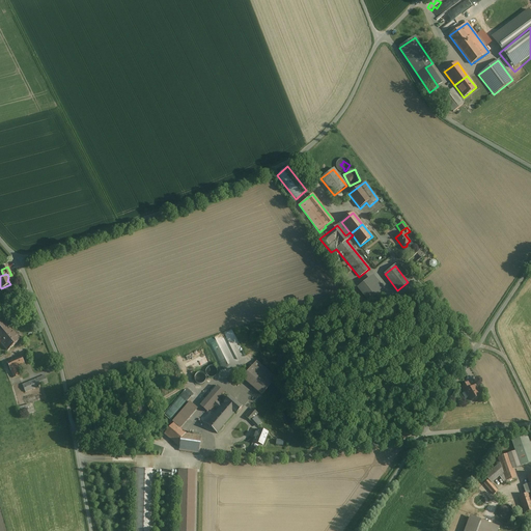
[(368,278),(357,288),(368,303),(381,292),(368,278)]
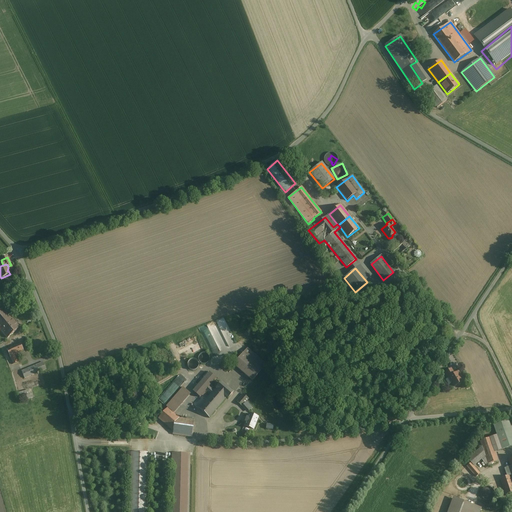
[(0,310),(0,329),(0,330),(7,338),(19,328),(3,308),(0,310)]
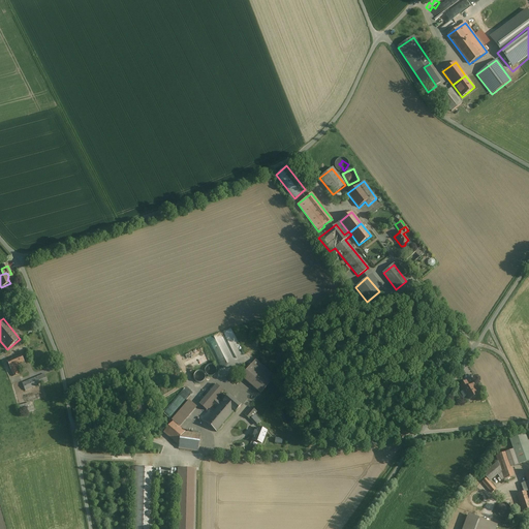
[(25,365),(21,355),(7,362),(13,376),(19,374),(16,369),(25,365)]
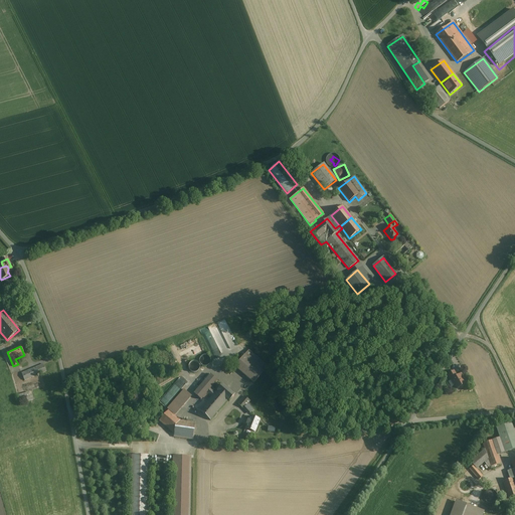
[(264,372),(244,355),(234,367),(253,383),(264,372)]
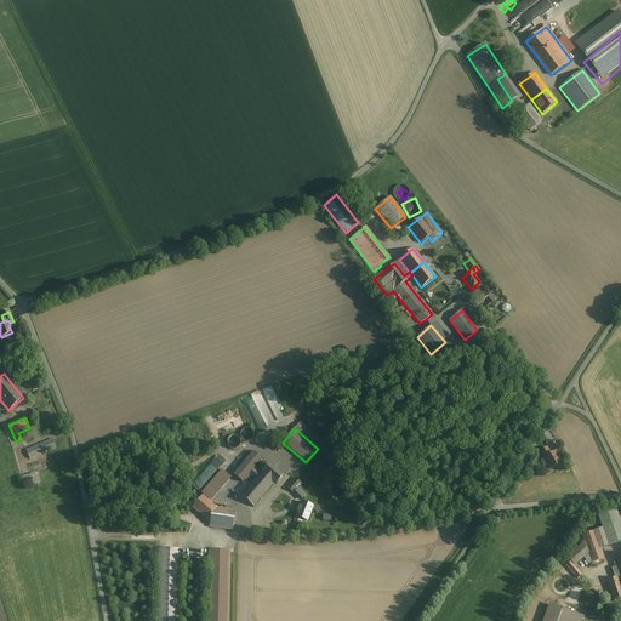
[(238,448),(238,437),(227,437),(227,448),(238,448)]
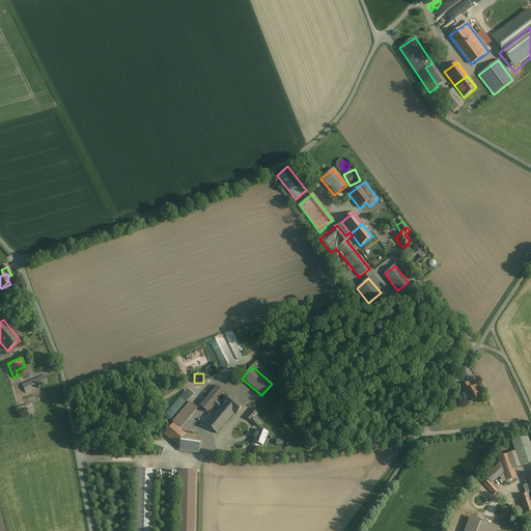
[(48,384),(45,375),(22,385),(25,392),(48,384)]
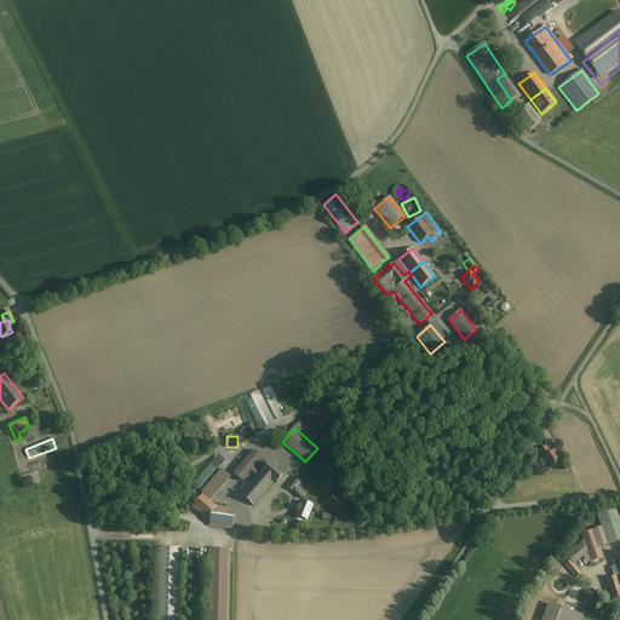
[(543,457),(550,453),(546,447),(538,452),(543,458),(543,457)]
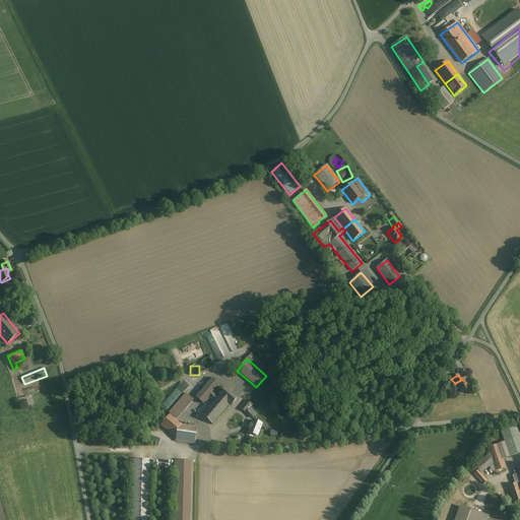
[(455,383),(461,393),(464,391),(466,391),(469,389),(469,388),(463,378),(461,380),(455,383)]
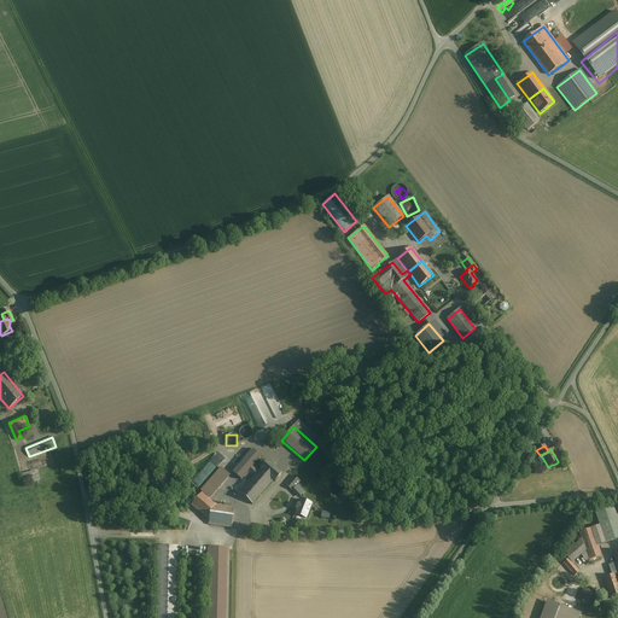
[(261,458),(252,450),(233,472),(242,479),(245,476),(251,479),(239,494),(252,505),(273,481),(275,482),(281,474),(266,462),(258,471),(254,467),(261,458)]
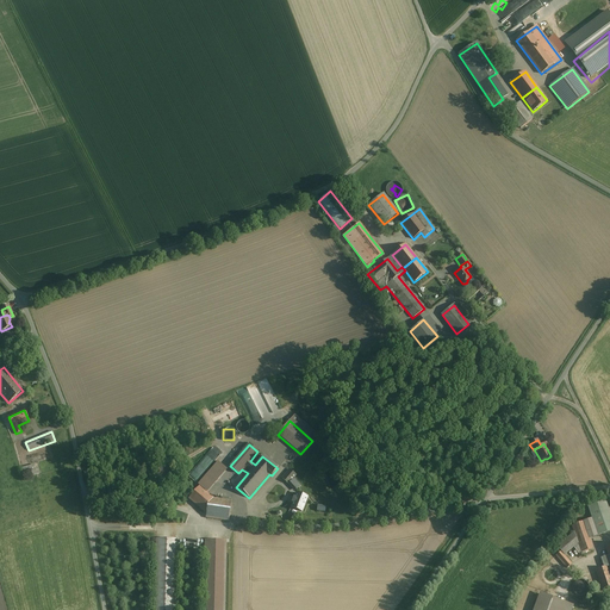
[(201,461),(210,467),(221,453),(213,447),(201,461)]
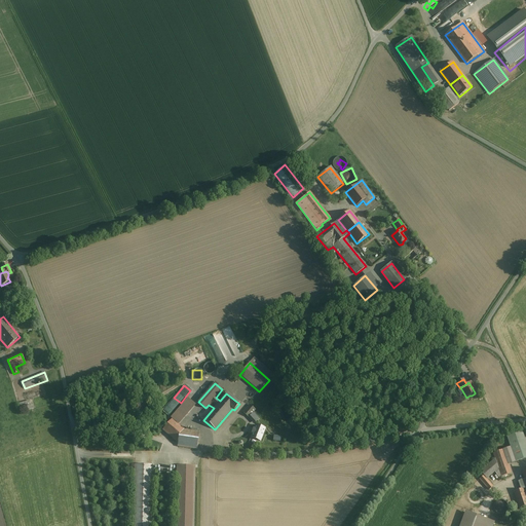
[(186,400),(173,415),(180,422),(193,407),(191,405),(193,403),(187,398),(186,400)]
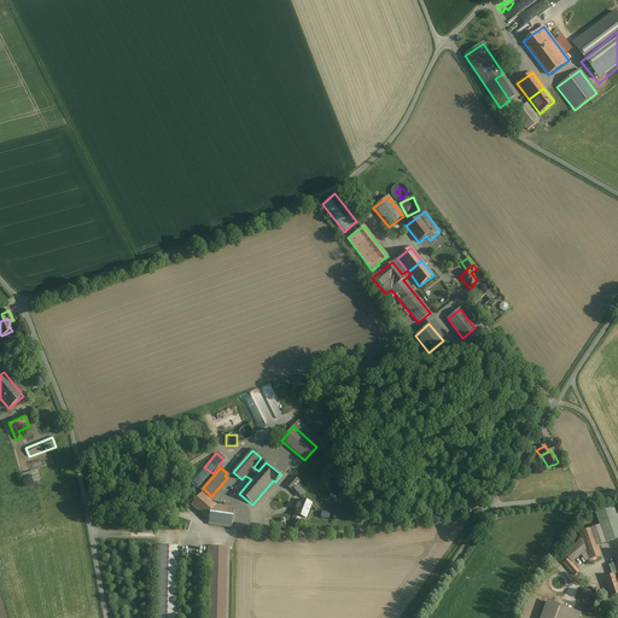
[(299,482),(293,476),(285,485),(292,491),(299,482)]
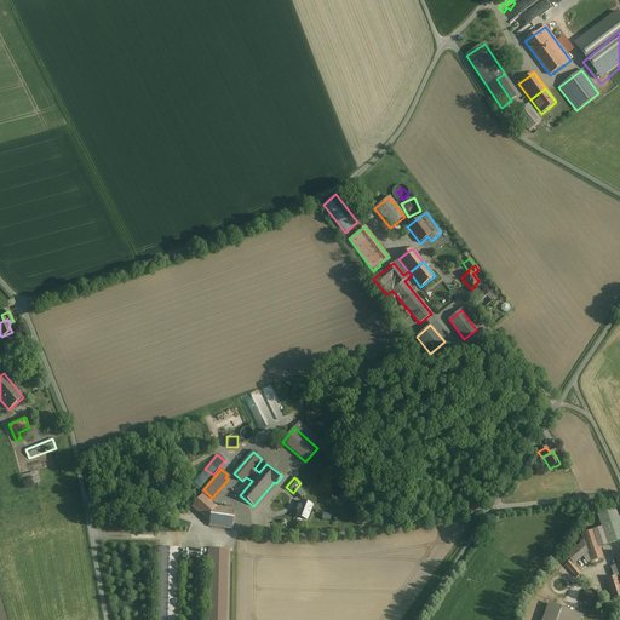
[(299,503),(288,493),(277,505),(288,515),(299,503)]
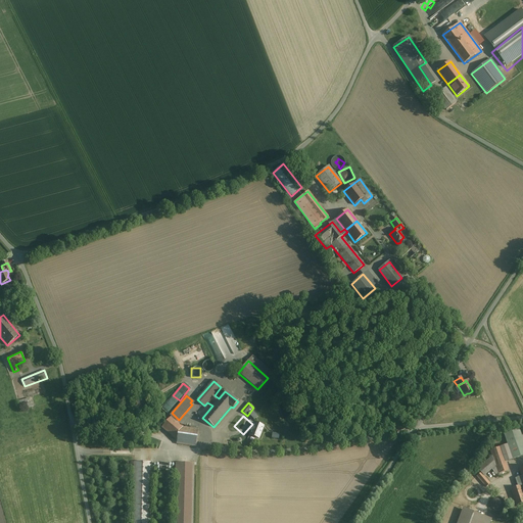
[(182,427),(171,418),(161,428),(177,441),(177,444),(195,446),(198,430),(182,427)]
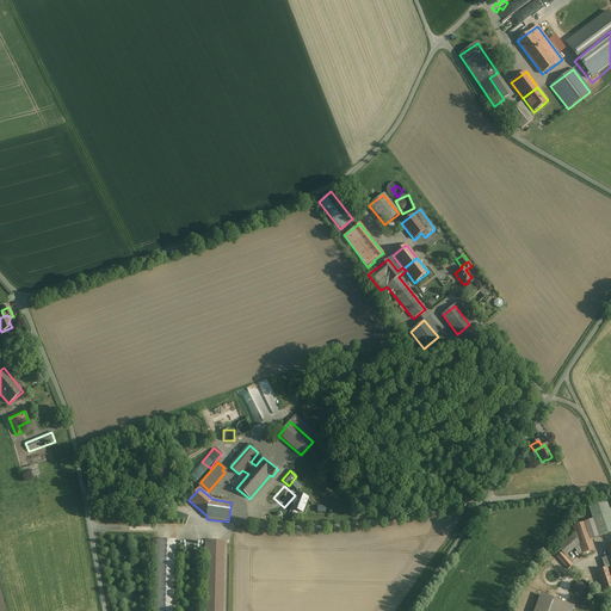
[(184,492),(177,489),(174,505),(181,506),(184,492)]
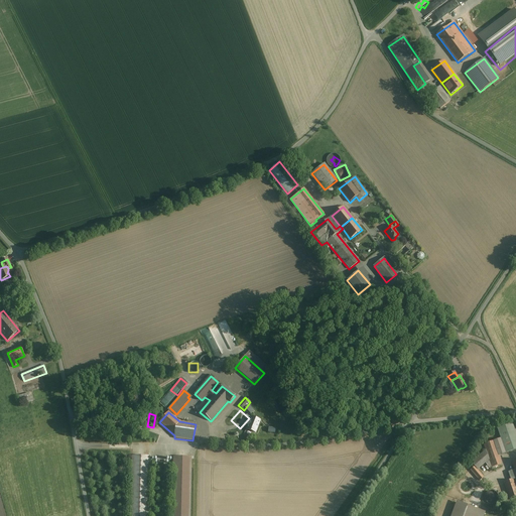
[(515,449),(515,435),(512,424),(498,429),(501,438),(484,444),(486,450),(471,463),(475,467),(471,471),(480,481),(484,478),(477,470),(487,462),(489,469),(492,468),(501,465),(498,456),(515,449)]
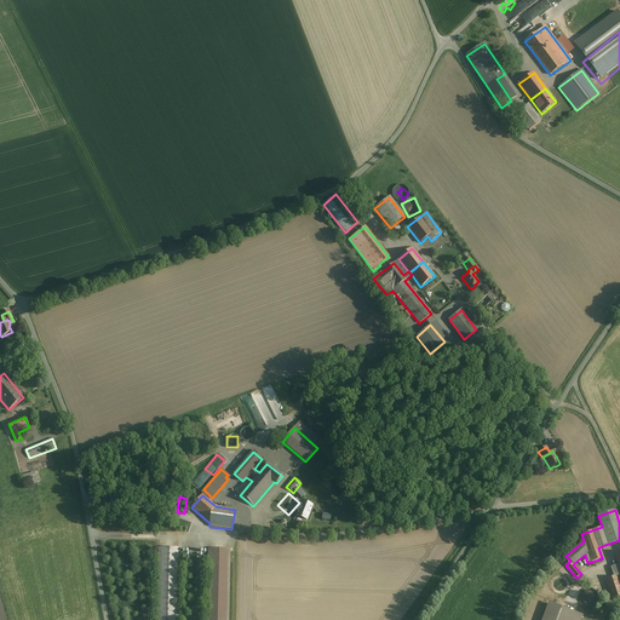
[(177,619),(179,549),(160,549),(158,619),(177,619)]
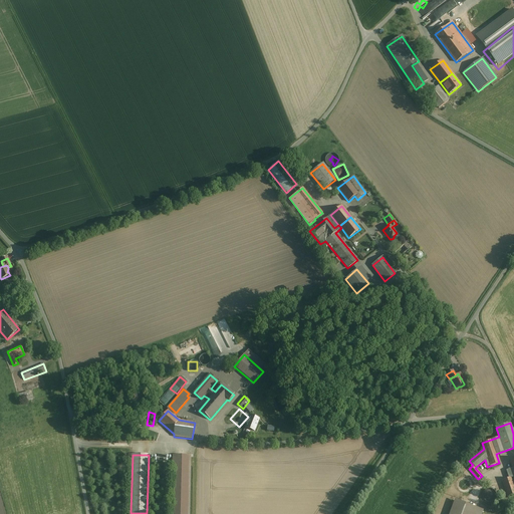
[(188,513),(190,455),(174,455),(171,513),(188,513)]
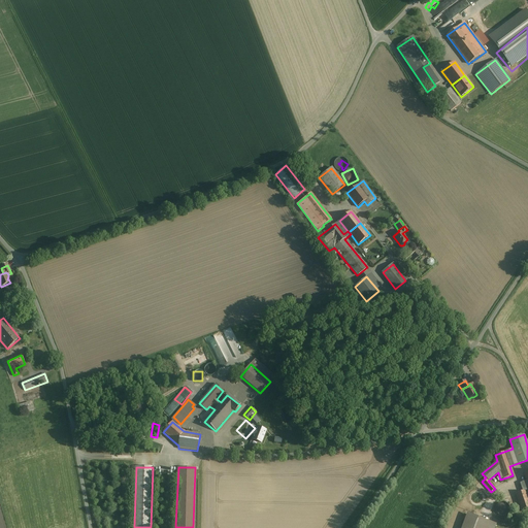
[(527,500),(526,495),(527,494),(527,487),(526,482),(520,484),(522,491),(516,494),(521,510),(527,507),(527,500)]
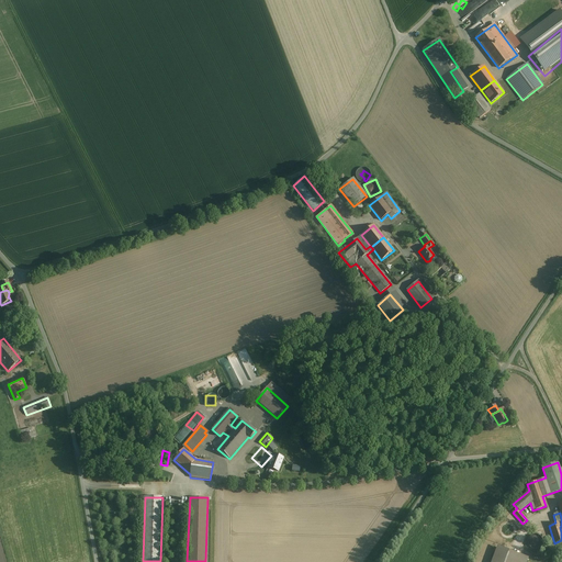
[(541,544),(542,542),(541,539),(540,537),(538,535),(535,535),(531,535),(529,537),(528,539),(527,542),(528,544),(529,548),(532,549),(535,550),(538,549),(540,547),(541,544)]
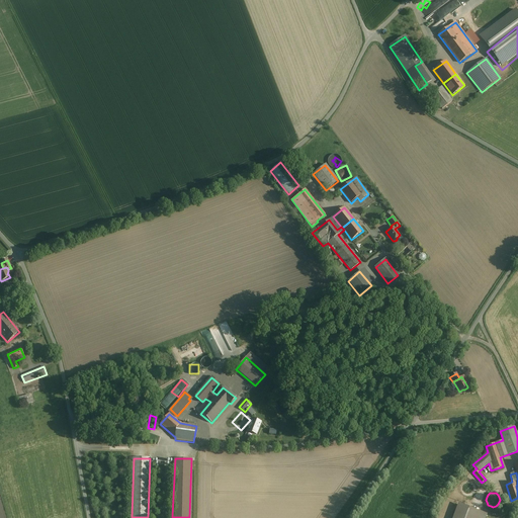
[(464,507),(458,505),(453,517),(485,517),(487,515),(464,507)]
